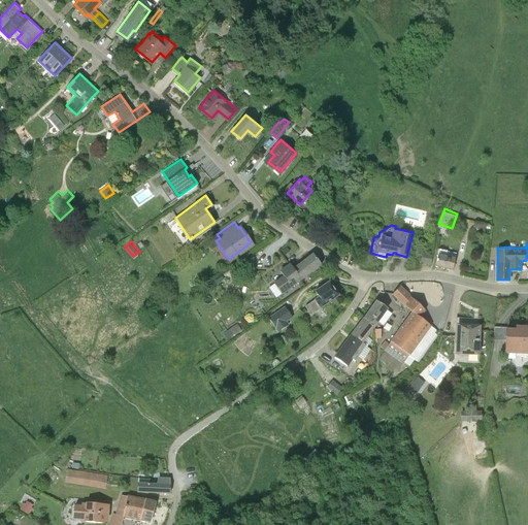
[(448,249),(438,247),(436,254),(437,254),(435,264),(453,267),(455,256),(446,254),(448,249)]
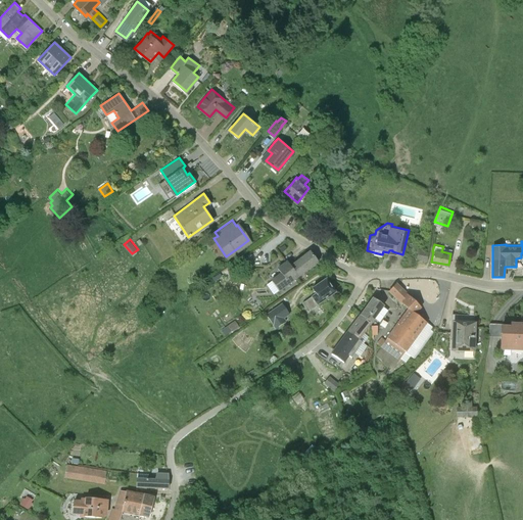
[(291,265),(288,260),(280,266),(284,271),(271,279),(278,289),(298,275),(318,260),(311,249),(291,265)]
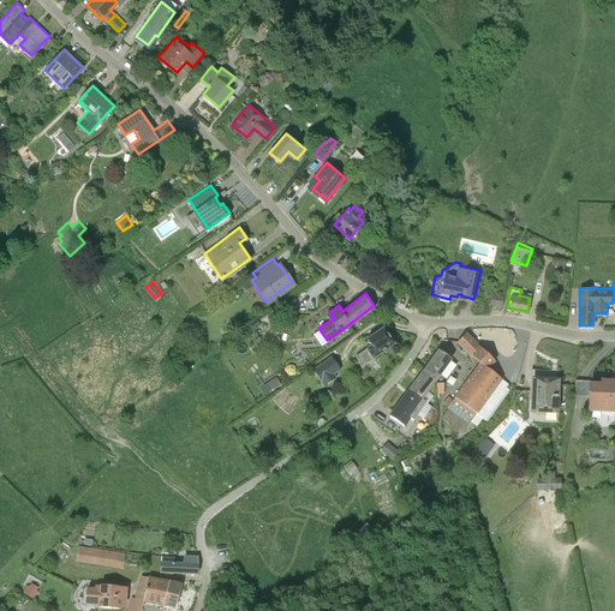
[(502,305),(503,295),(493,293),(490,301),(502,305)]
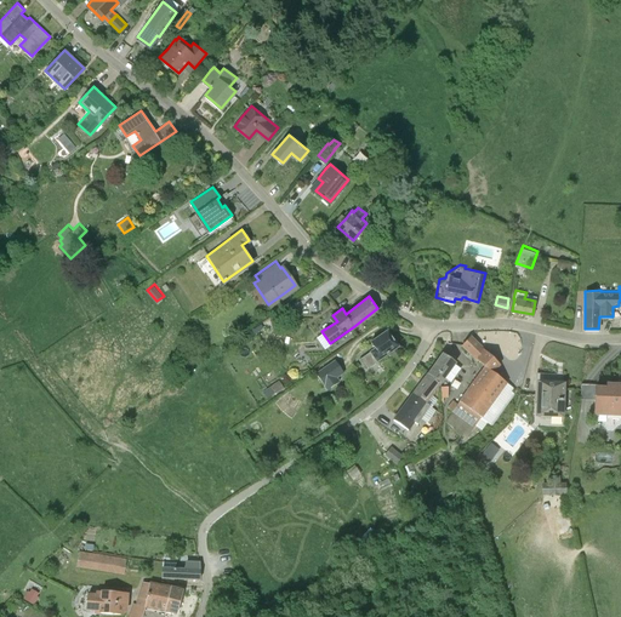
[(375,347),(360,358),(362,361),(364,360),(369,365),(398,344),(391,333),(392,333),(388,329),(385,331),(371,341),(375,347)]
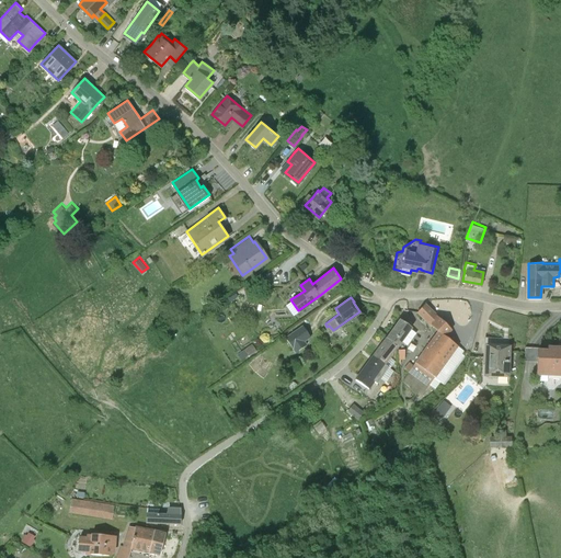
[(468,351),(458,343),(445,334),(451,328),(425,303),(418,310),(431,322),(437,329),(414,360),(415,360),(413,363),(409,360),(404,365),(409,369),(409,371),(402,379),(422,394),(428,385),(434,389),(441,380),(453,364),(456,366),(468,351)]
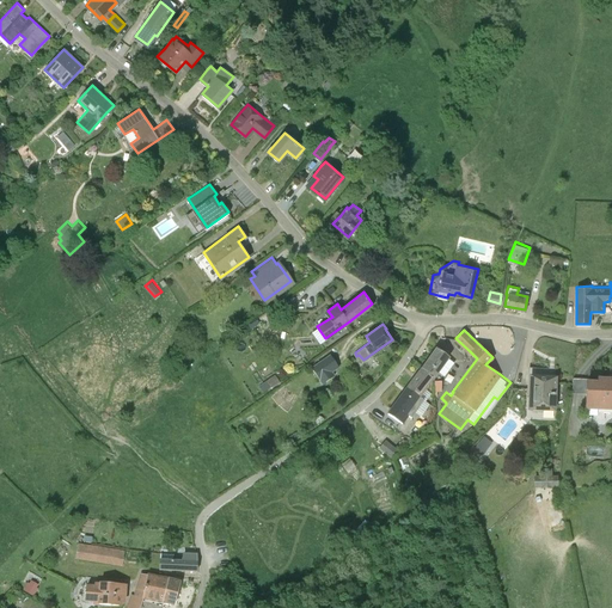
[(450,364),(445,361),(448,355),(438,347),(424,366),(422,367),(434,375),(439,368),(444,372),(450,364)]
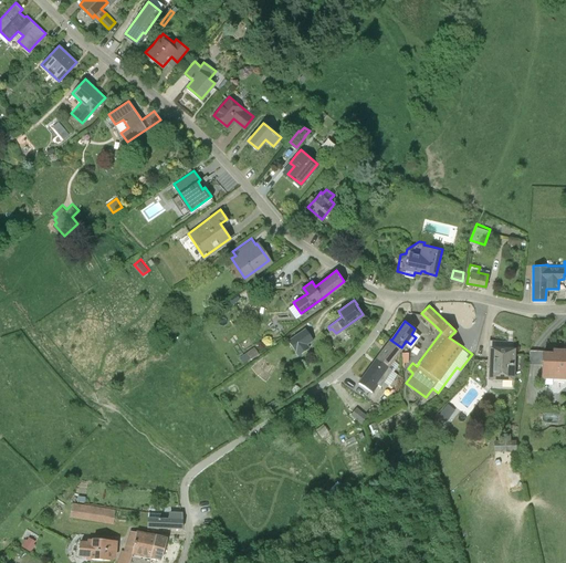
[(305,327),(289,340),(299,354),(307,347),(305,344),(313,337),(305,327)]
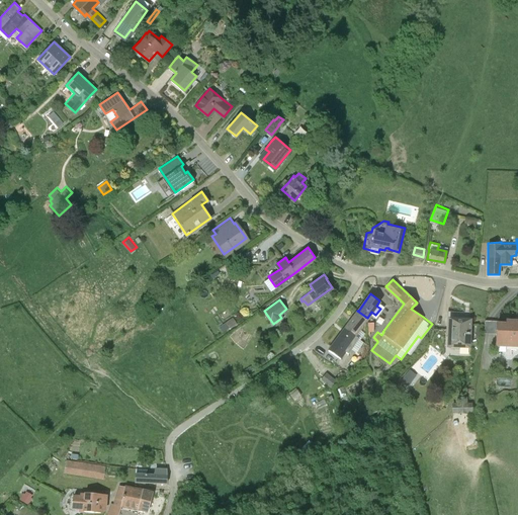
[(450,310),(448,346),(468,346),(470,311),(450,310)]
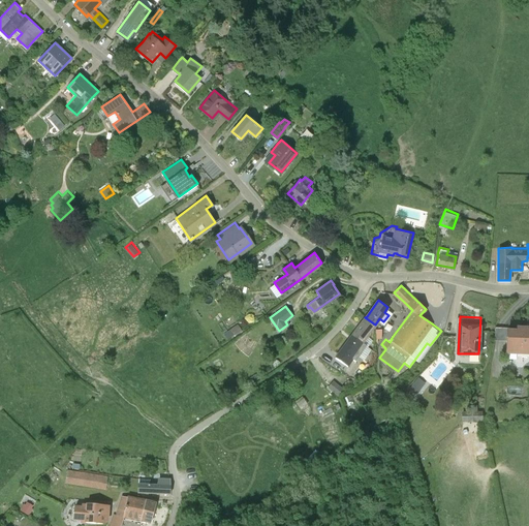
[(369,335),(375,325),(365,317),(351,335),(363,342),(363,341),(364,342),(369,335)]
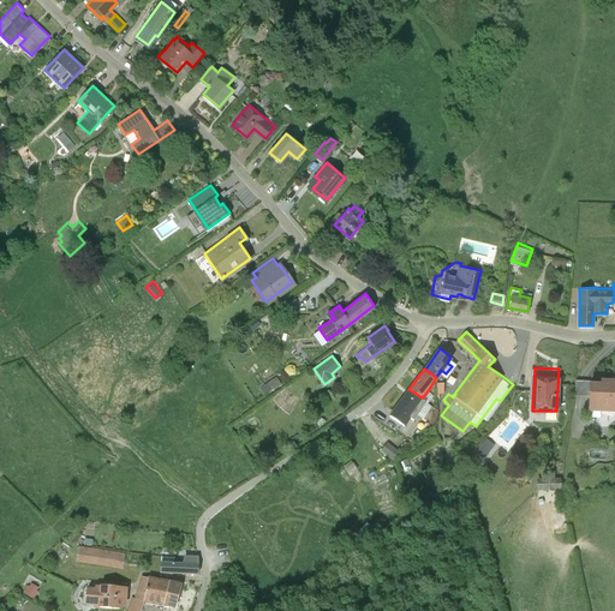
[(273,388),(281,382),(276,375),(268,379),(273,388)]
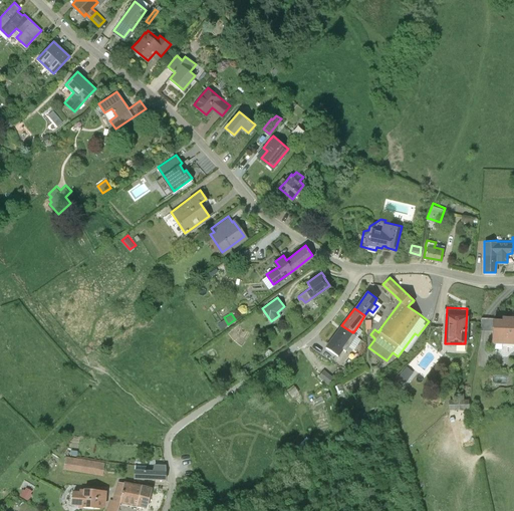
[(492,342),(513,342),(513,316),(502,316),(502,319),(493,319),(492,342)]
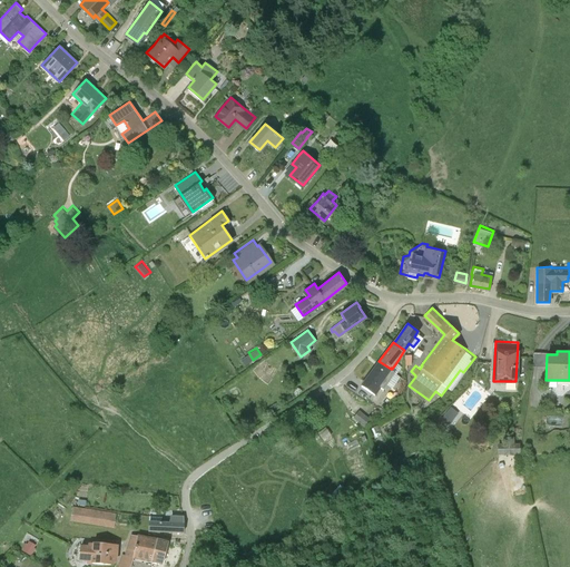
[(361,383),(375,394),(381,385),(384,389),(395,372),(392,369),(391,368),(391,369),(379,361),(372,371),(371,371),(361,383)]
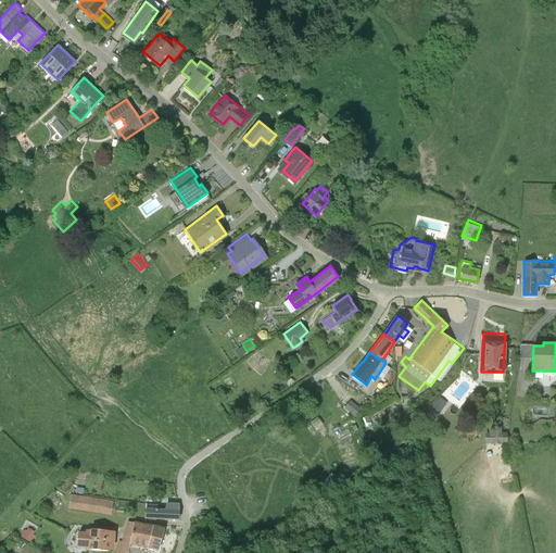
[(345,405),(354,412),(355,413),(361,407),(358,405),(350,399),(345,405)]
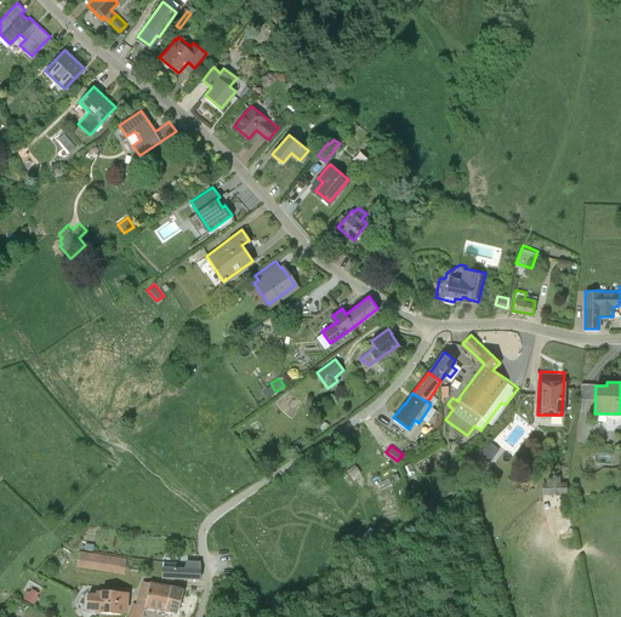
[(484,447),(480,453),(488,460),(493,453),(484,447)]
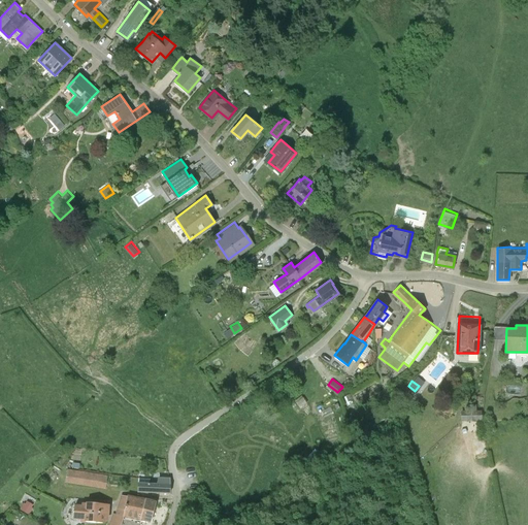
[(393,399),(400,389),(395,385),(388,395),(393,399)]
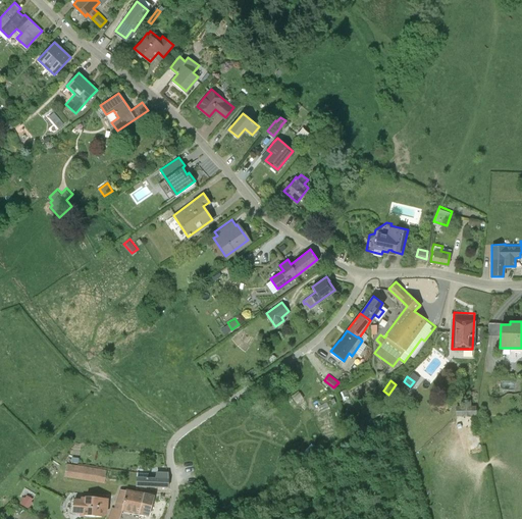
[(292,394),(292,396),(293,396),(297,401),(304,396),(300,391),(299,388),(292,394)]
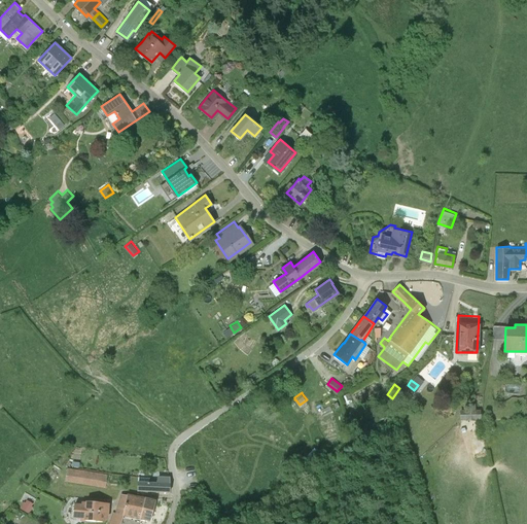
[(481,409),(475,409),(476,400),(465,400),(465,409),(460,409),(460,418),(465,418),(465,419),(475,418),(481,418),(481,409)]
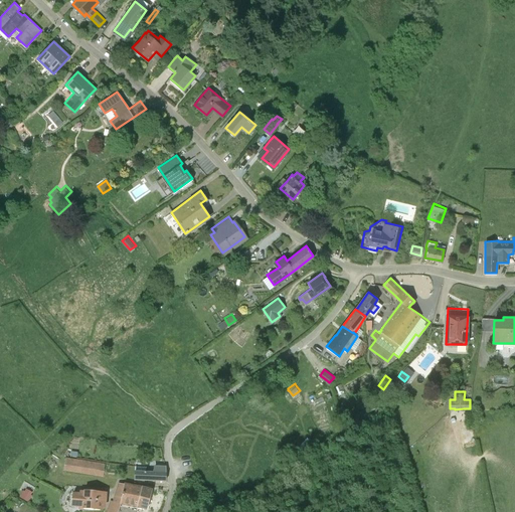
[(379,410),(375,398),(367,401),(367,402),(358,406),(360,412),(369,408),(371,413),(379,410)]
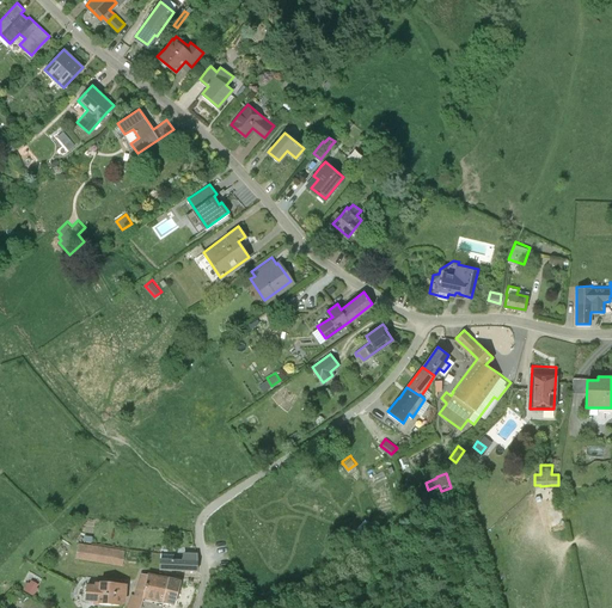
[(122,564),(123,559),(144,562),(145,551),(124,547),(124,548),(78,540),(74,557),(122,564)]
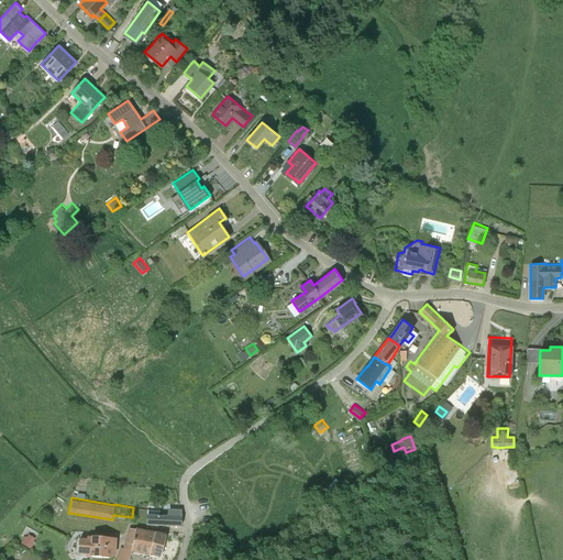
[(164,524),(170,524),(181,524),(181,515),(180,515),(180,508),(168,508),(167,514),(158,513),(158,507),(147,506),(147,513),(146,523),(164,524)]
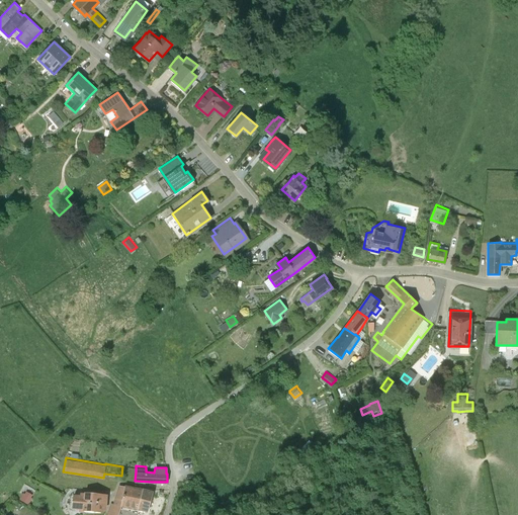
[(153,491),(143,488),(124,484),(124,485),(118,484),(113,502),(110,501),(105,514),(117,514),(121,503),(148,510),(153,491)]
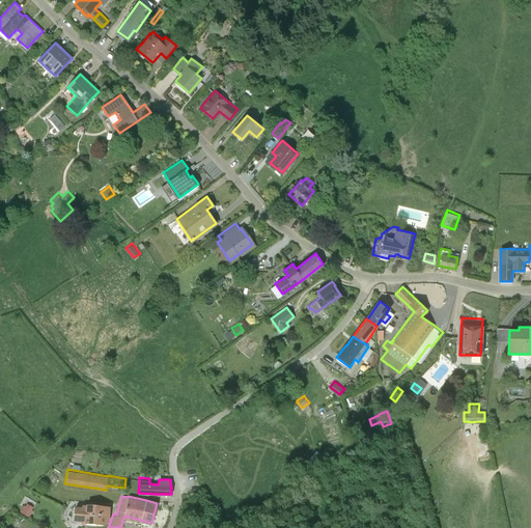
[(28,499),(23,509),(32,515),(37,504),(28,499)]
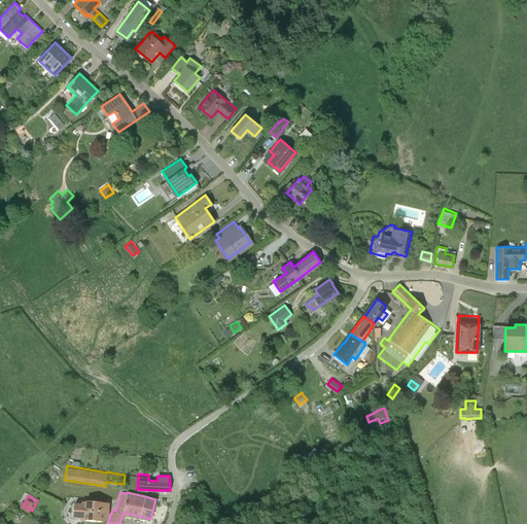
[(82,501),(82,502),(73,501),(72,517),(79,517),(80,519),(84,519),(84,518),(104,519),(107,517),(108,502),(82,501)]
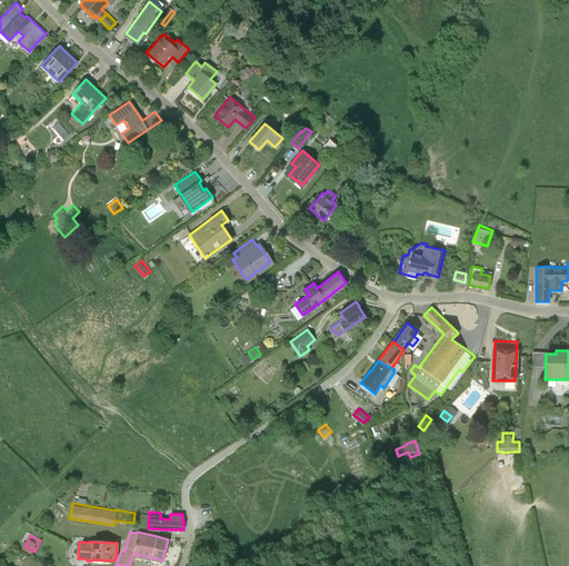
[(16,553),(20,556),(23,552),(19,549),(13,545),(11,547),(9,550),(15,555),(16,553)]
